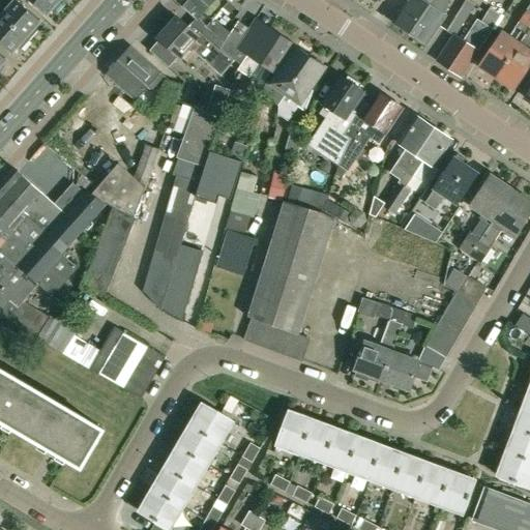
[(34,28),(40,21),(17,0),(0,0),(0,13),(2,16),(29,39),(37,31),(34,28)]
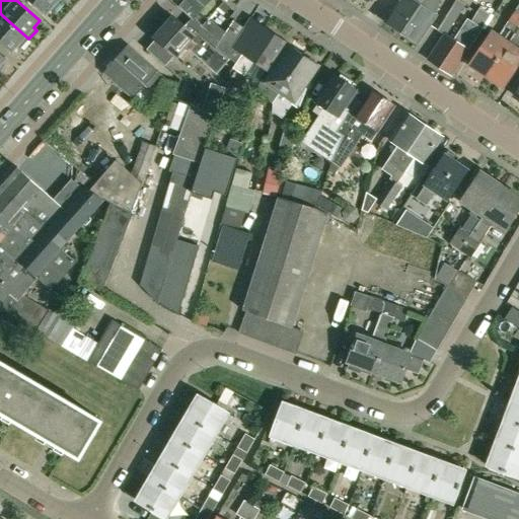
[(63,0),(62,0),(28,0),(46,14),(52,7),(55,10),(63,0)]
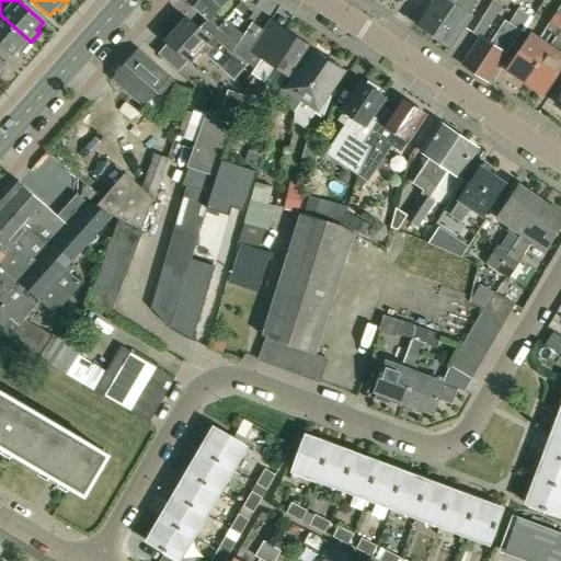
[(187,0),(201,11),(209,19),(203,24),(214,34),(226,45),(228,47),(233,52),(241,57),(244,60),(249,54),(264,30),(253,22),(244,35),(226,20),(228,18),(236,9),(242,14),(249,8),(241,2),(242,1),(240,0),(187,0)]
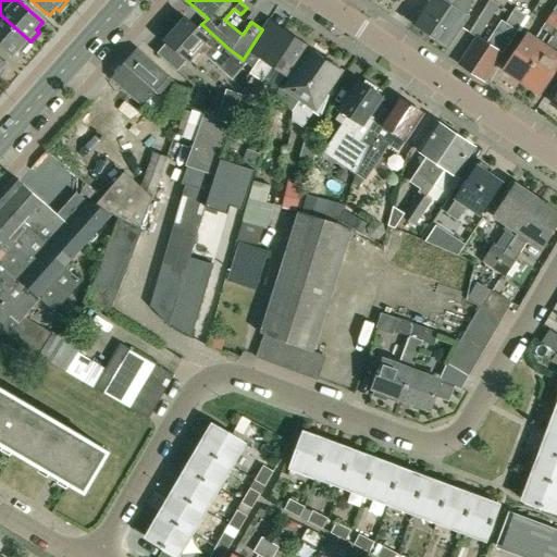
[(428,0),(413,23),(431,35),(454,0),(428,0)]
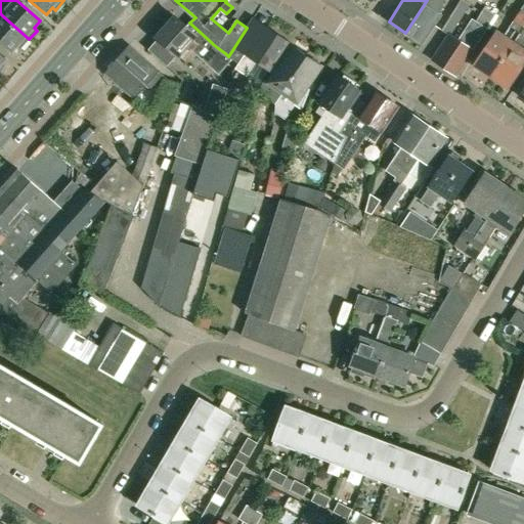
[(427,0),(405,33),(422,44),(440,16),(438,14),(443,7),(442,0),(427,0)]
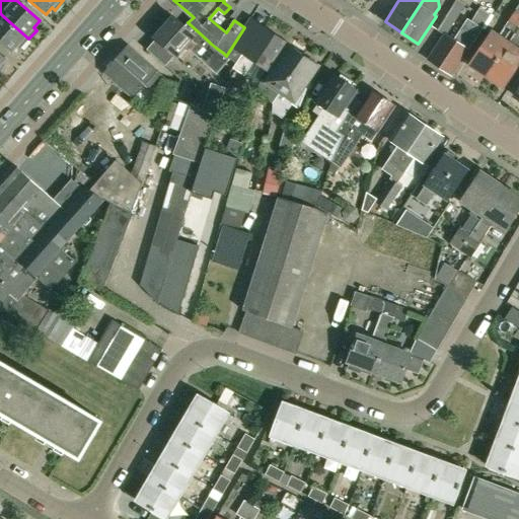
[(453,23),(464,6),(456,1),(445,18),(453,23)]
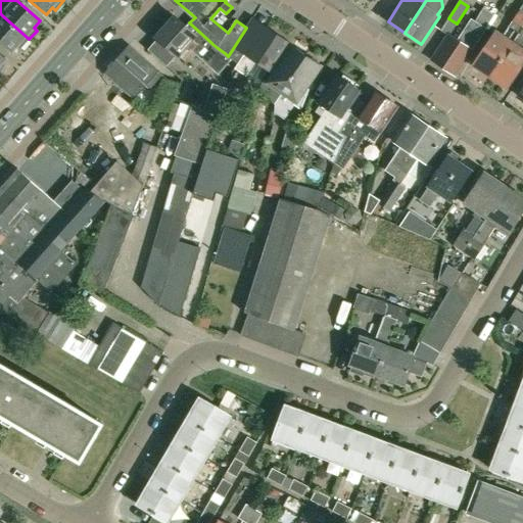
[(519,34),(522,27),(522,3),(507,29),(512,33),(508,40),(495,32),(473,65),(489,77),(513,41),(519,34)]
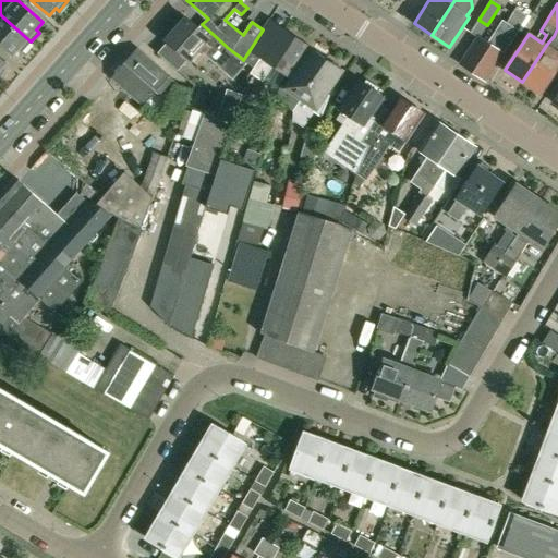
[(485,81),(486,79),(486,77),(497,62),(502,53),(504,53),(518,31),(518,29),(528,15),(516,8),(507,23),(502,21),(488,43),(480,37),(473,46),(462,62),(461,64),(485,81)]
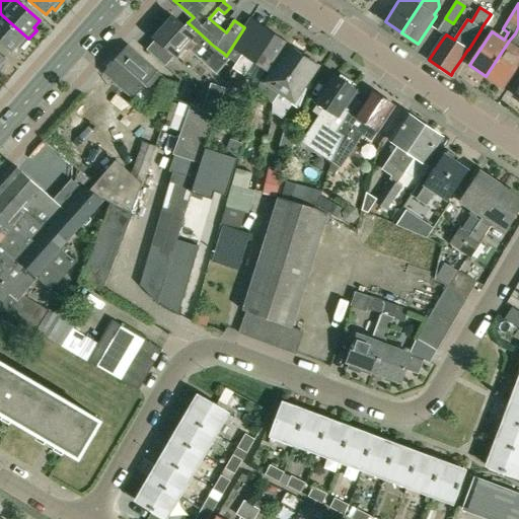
[(28,39),(2,15),(0,13),(0,42),(12,53),(18,46),(20,48),(28,39)]
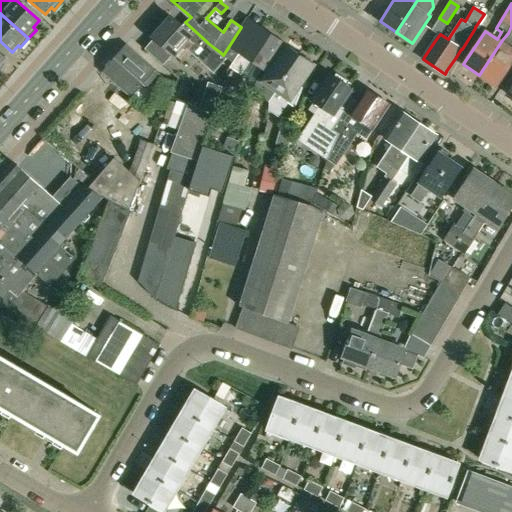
[(159,25),(150,34),(153,37),(154,39),(172,55),(184,42),(197,54),(195,57),(207,67),(220,52),(213,47),(208,43),(206,41),(195,31),(185,22),(182,26),(171,17),(162,27),(159,25)]
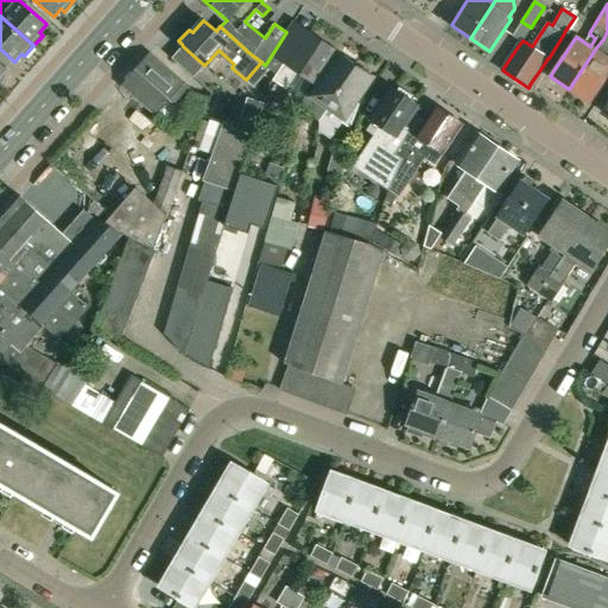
[(286,32),(270,58),(282,65),(276,74),(273,78),(286,88),(298,71),(312,81),(321,69),(334,49),(304,30),(293,23),(286,32)]
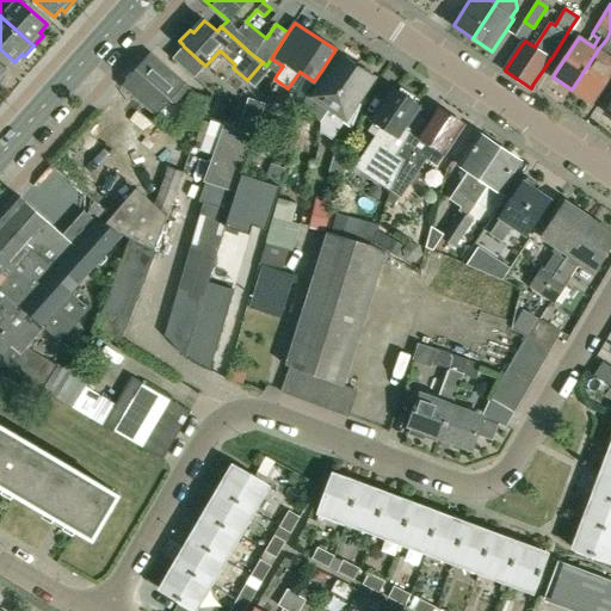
[(610,31),(606,39),(599,48),(572,90),(592,103),(610,73),(610,59),(610,57),(610,55),(610,31)]
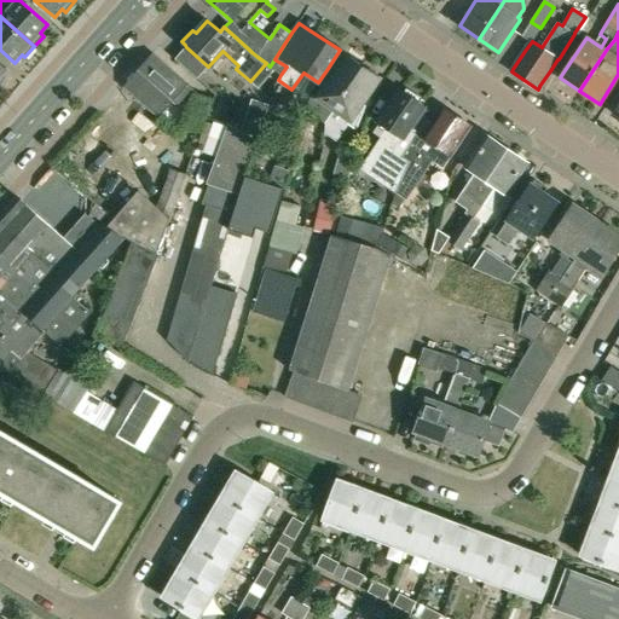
[(192,88),(171,70),(152,55),(125,86),(158,116),(185,86),(190,91),(192,88)]
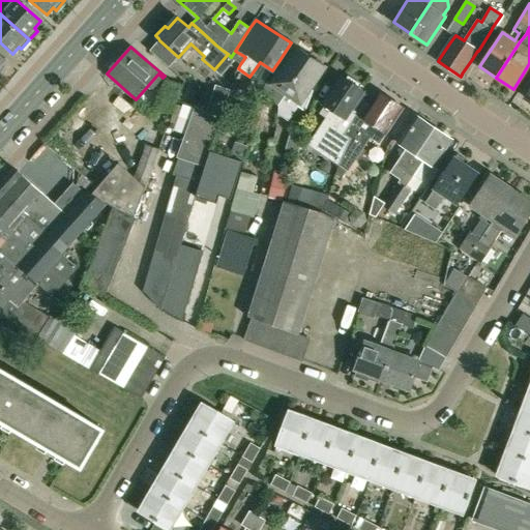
[(287,93),(311,56),(296,47),(285,64),(272,82),(268,80),(262,91),(281,104),(287,93)]
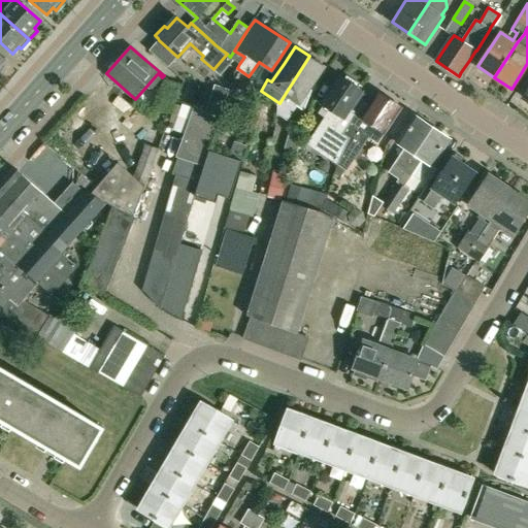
[(234,51),(230,57),(234,60),(239,64),(244,57),(234,51)]
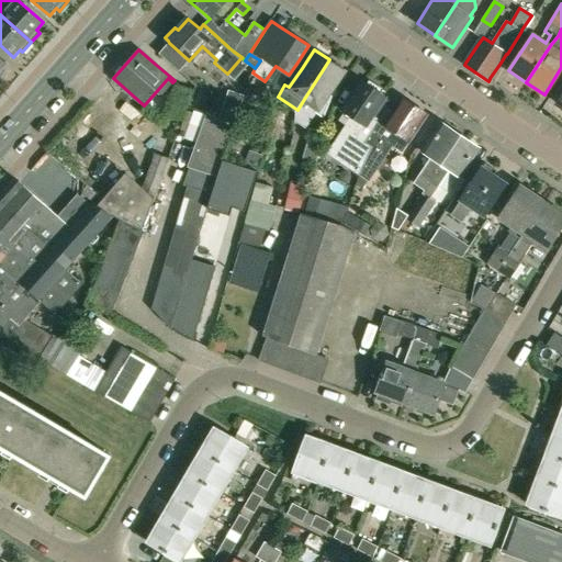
[(329,93),(333,88),(345,69),(329,59),(304,99),(298,110),(311,119),(315,112),(323,117),(332,96),(329,93)]
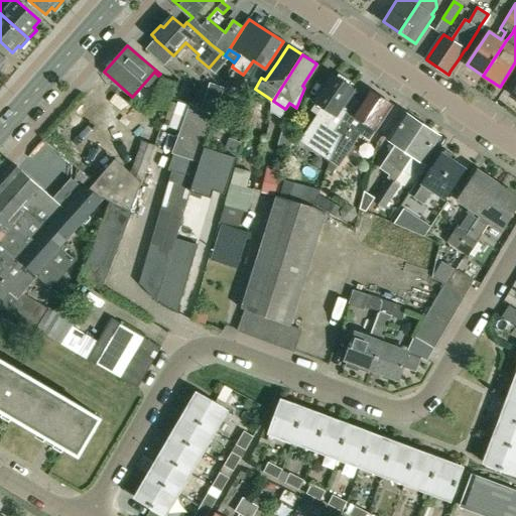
[(352,88),(346,84),(348,80),(339,74),(337,78),(334,76),(311,110),(317,114),(302,136),(316,145),(317,151),(330,160),(341,135),(335,130),(348,110),(341,105),(352,88)]
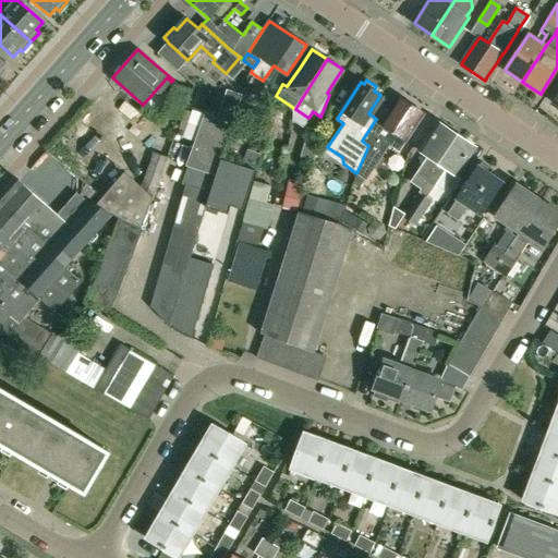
[(220,117),(235,122),(245,95),(230,89),(220,117)]
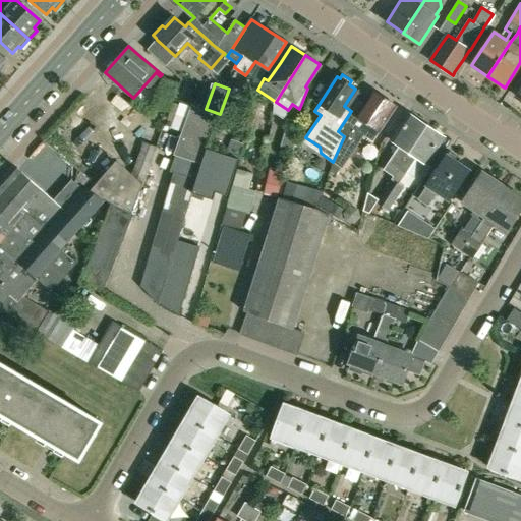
[(364,134),(373,140),(397,106),(372,91),(356,114),(352,111),(354,109),(353,108),(351,111),(338,131),(344,136),(333,162),(342,168),(351,155),(354,157),(359,149),(356,147),(364,134)]
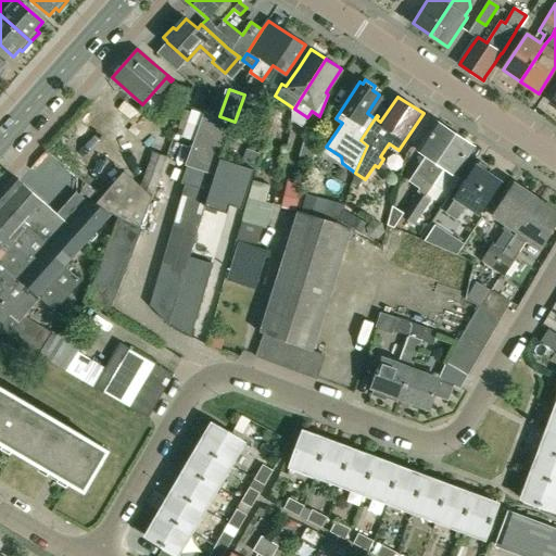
[(235,122),(219,116),(210,113),(190,166),(191,166),(216,175),(235,122)]
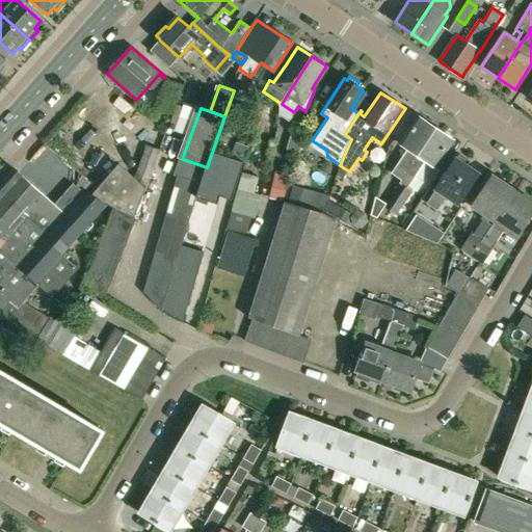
[(434,128),(417,116),(400,143),(409,150),(394,175),(401,180),(434,128)]
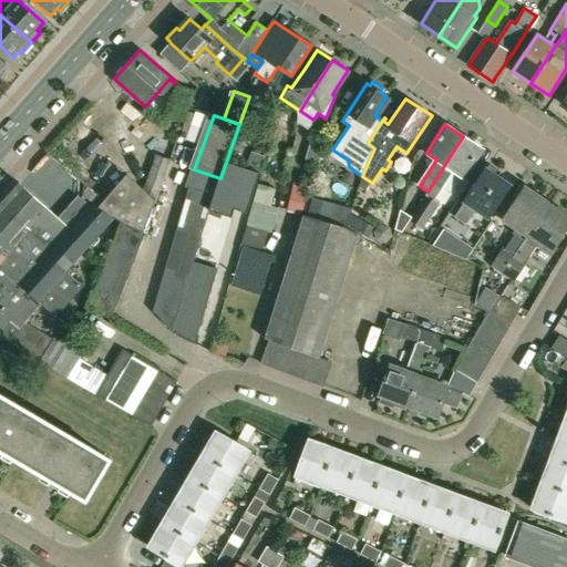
[(463,136),(428,192),(412,216),(409,220),(426,232),(443,204),(435,198),(454,171),(464,177),(483,150),(463,136)]
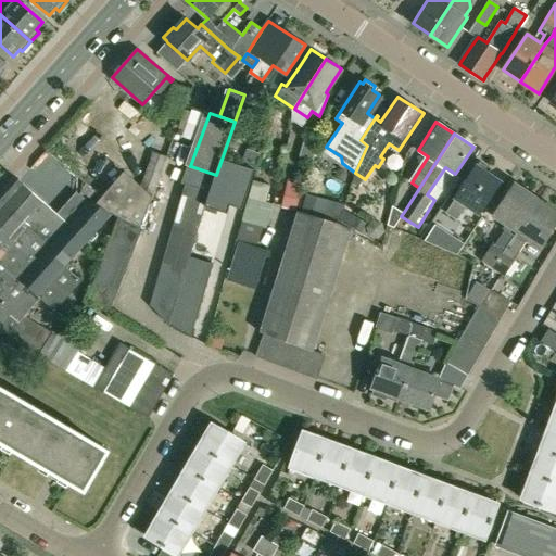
[(247,149),(241,165),(255,169),(261,153),(247,149)]
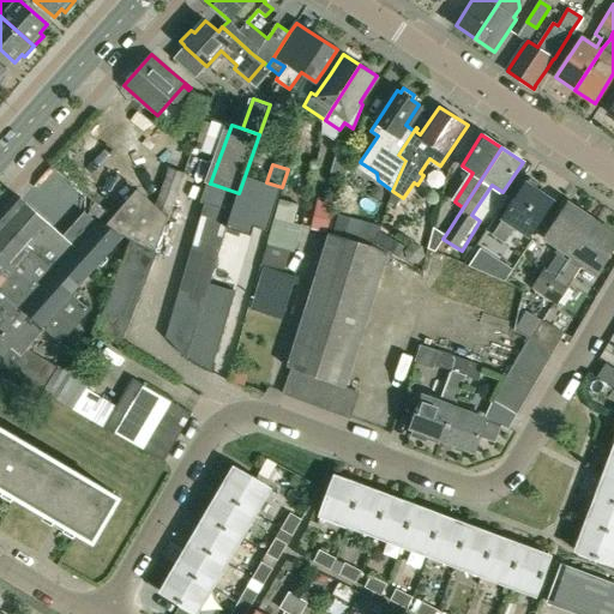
[(152,204),(164,215),(168,218),(185,173),(166,166),(152,204)]
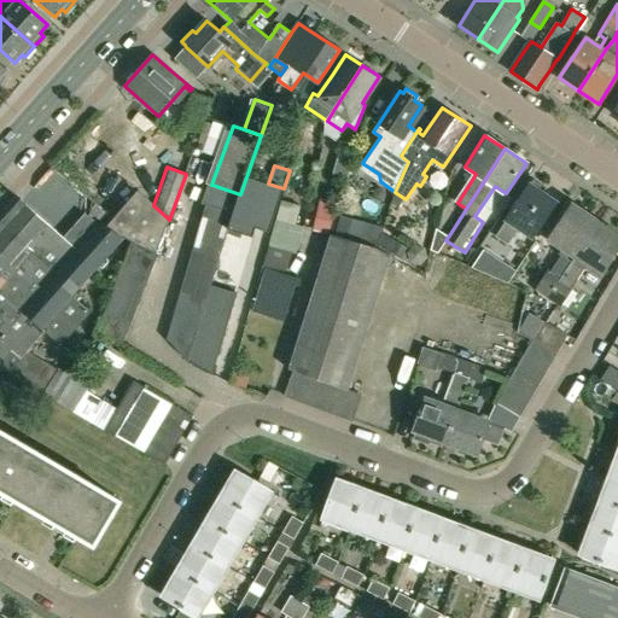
[(254,179),(263,182),(267,172),(257,169),(254,179)]
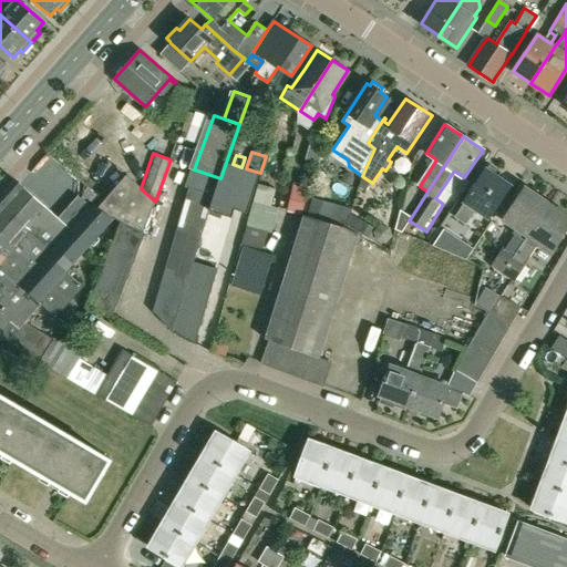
[(487,219),(498,203),(511,184),(498,176),(501,173),(488,164),(454,217),(466,225),(475,212),(487,219)]
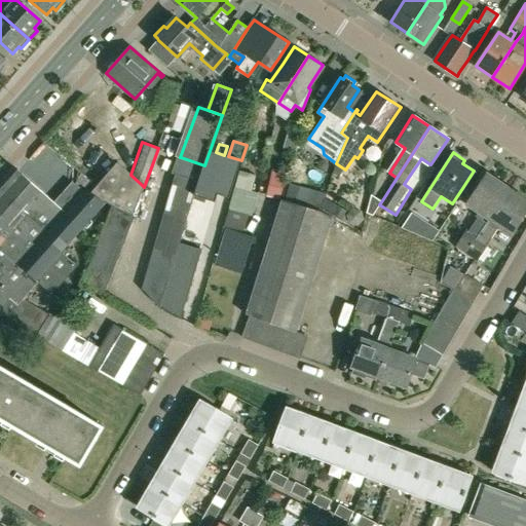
[(241,165),(209,155),(204,165),(200,182),(195,196),(195,198),(215,204),(217,198),(230,202),(241,165)]
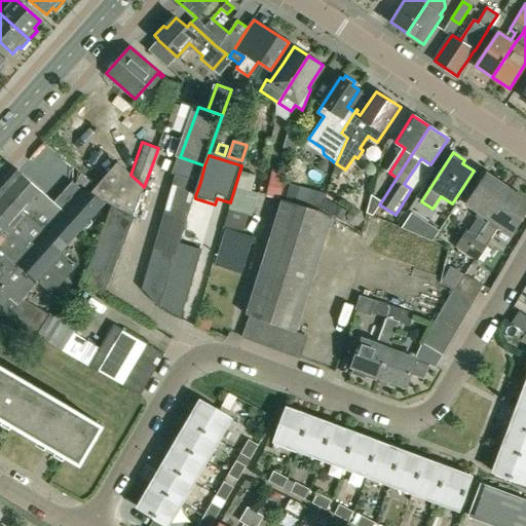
[(200,182),(204,165),(181,157),(175,174),(177,174),(200,182)]
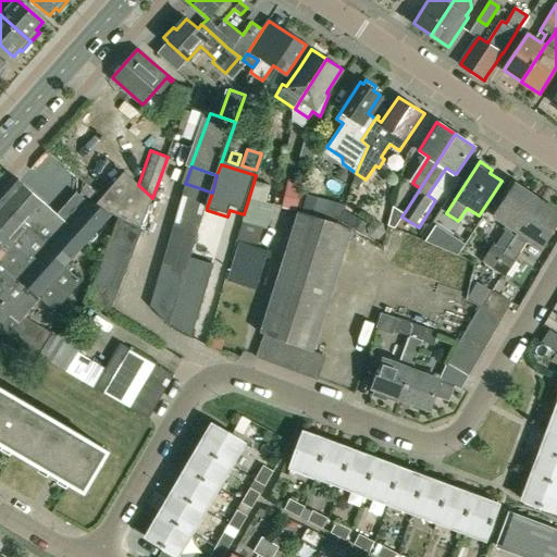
[(0,306),(0,332),(58,367),(71,345),(59,337),(69,322),(61,319),(52,334),(29,320),(45,302),(54,311),(83,279),(67,265),(101,225),(110,233),(112,229),(116,217),(139,225),(149,195),(138,185),(125,173),(96,205),(89,200),(79,212),(69,224),(50,247),(46,244),(35,258),(37,261),(22,277),(17,273),(14,277),(16,279),(12,283),(17,286),(0,306)]
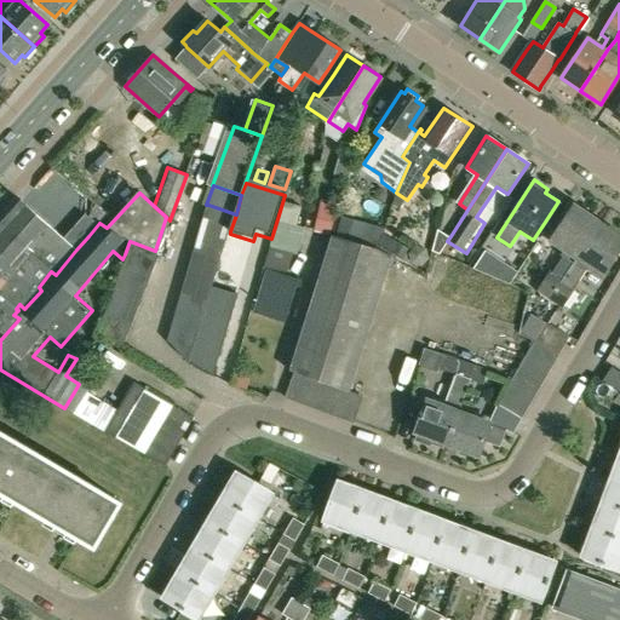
[(76,250),(40,216),(22,200),(0,223),(0,258),(13,270),(16,268),(39,287),(51,271),(56,275),(76,250)]
